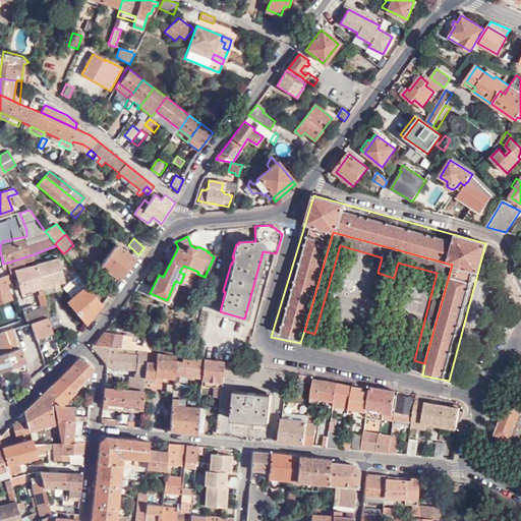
[(101,266),(119,281),(136,257),(116,243),(101,266)]
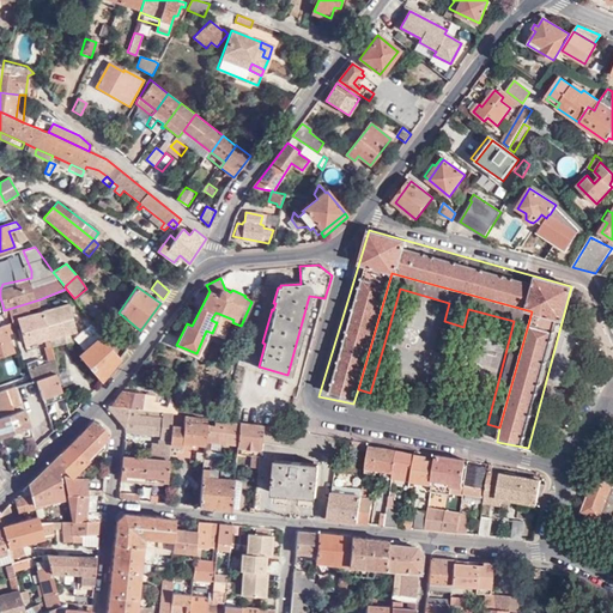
[(41,307),(40,299),(8,309),(11,316),(41,307)]
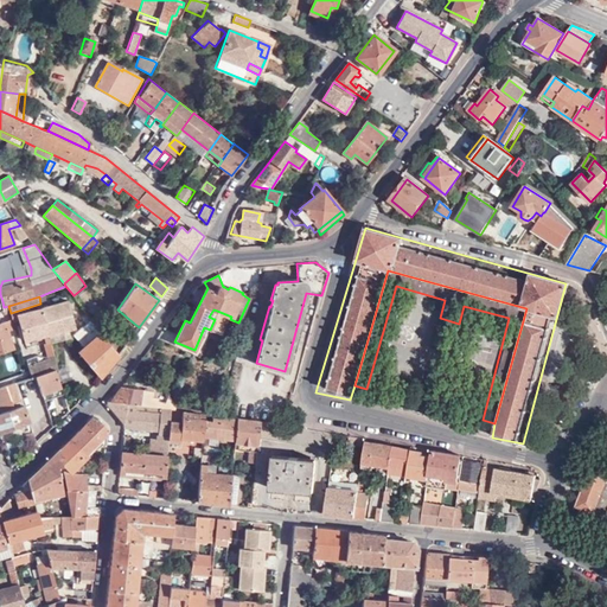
[(42,308),(49,334),(75,327),(68,301),(42,308)]
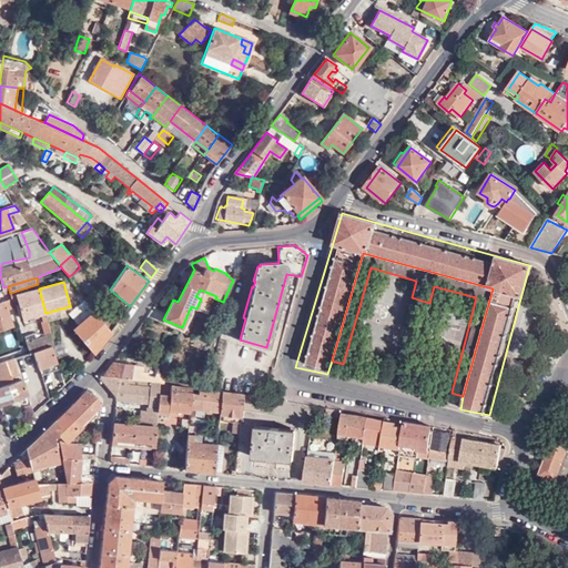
[(33,352),(51,345),(53,345),(50,331),(46,313),(39,288),(17,295),(22,318),(41,314),(43,322),(42,323),(44,334),(42,334),(34,332),(24,336),(30,353),(33,352)]
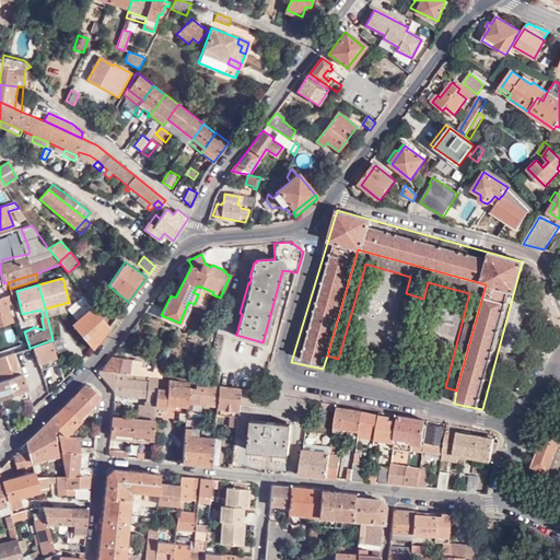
[(417,325),(423,299),(406,293),(398,321),(417,325)]
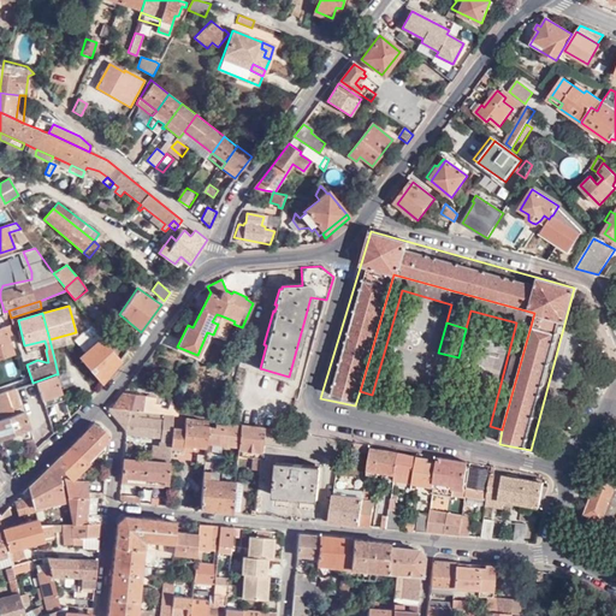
[(13,333),(10,325),(0,327),(0,356),(13,353),(9,336),(13,333)]
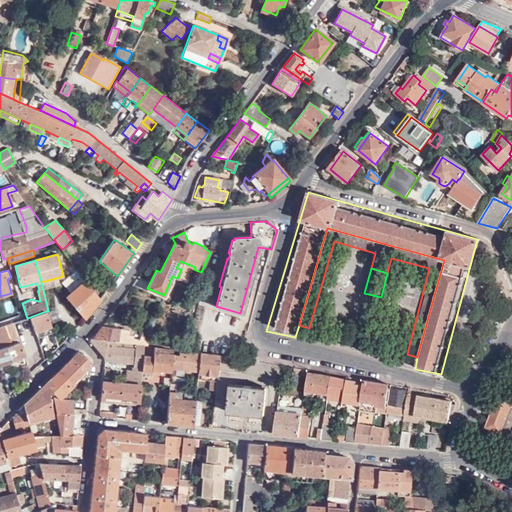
[(66,297),(84,318),(84,319),(99,299),(76,270),(62,282),(71,293),(66,297)]
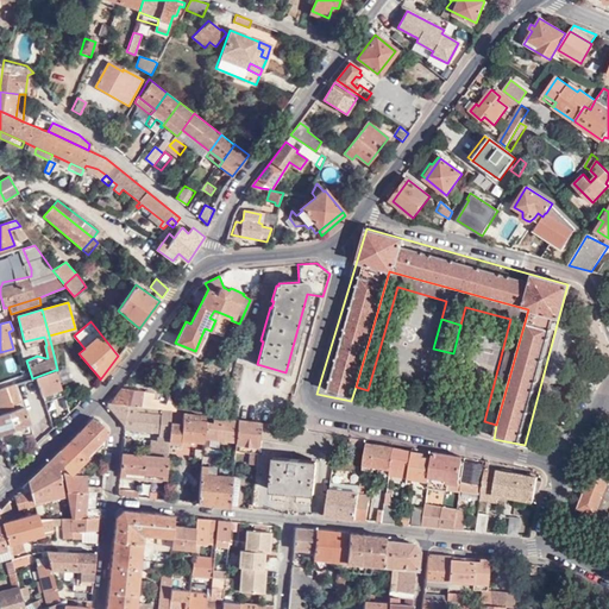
[(12,357),(4,360),(8,374),(17,370),(12,357)]
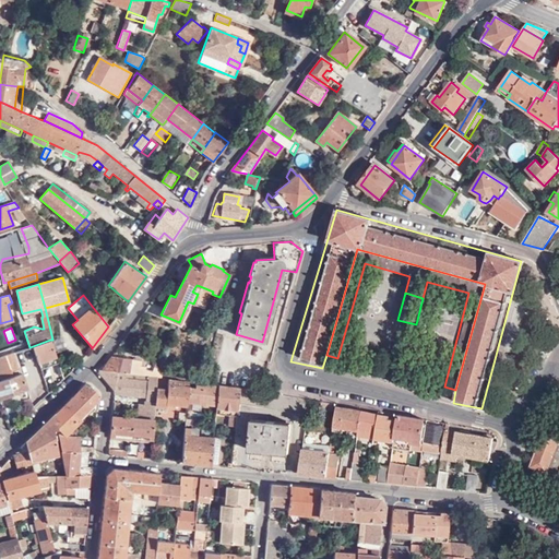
[(61,381),(63,379),(50,340),(33,346),(40,366),(55,361),(61,381)]
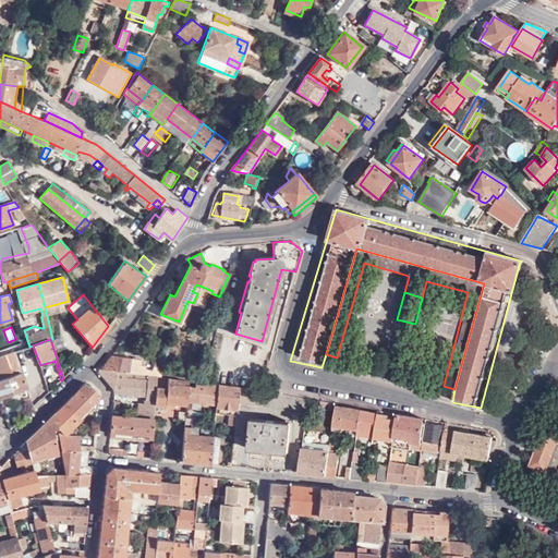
[(14,352),(5,355),(10,368),(13,376),(22,373),(14,352)]
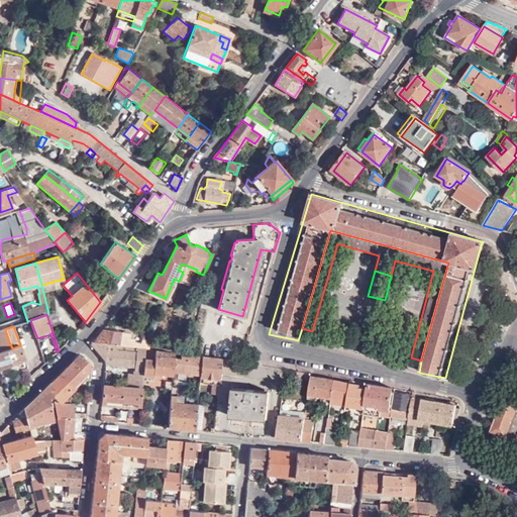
[(5,329),(0,330),(0,351),(0,352),(6,350),(4,344),(9,341),(5,329)]
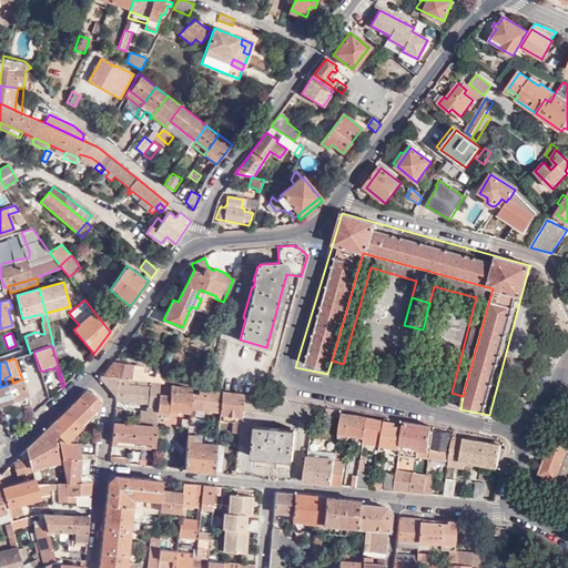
[(104,373),(101,375),(117,377),(154,383),(155,376),(150,375),(150,372),(141,371),(142,367),(133,366),(133,365),(112,363),(107,373),(104,373)]
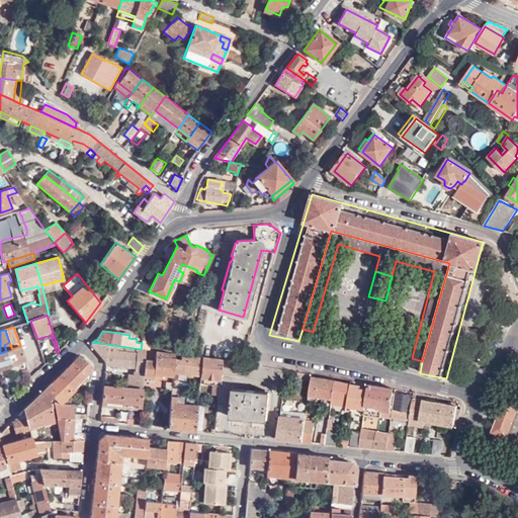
[(4,345),(6,351),(12,349),(9,342),(4,345)]
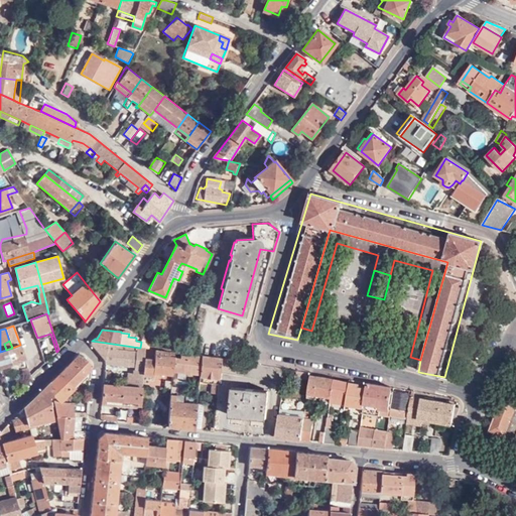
[(105,359),(105,362),(134,365),(134,374),(132,385),(142,387),(143,374),(144,358),(145,348),(140,348),(106,343),(92,341),(91,343),(91,344),(93,347),(105,359)]
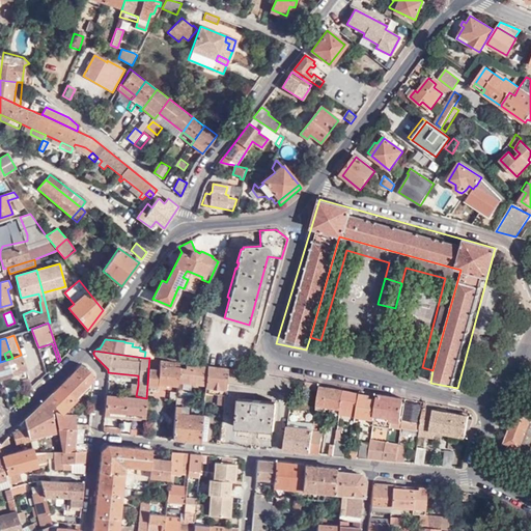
[(6,360),(0,362),(0,378),(26,370),(21,355),(12,358),(6,360)]
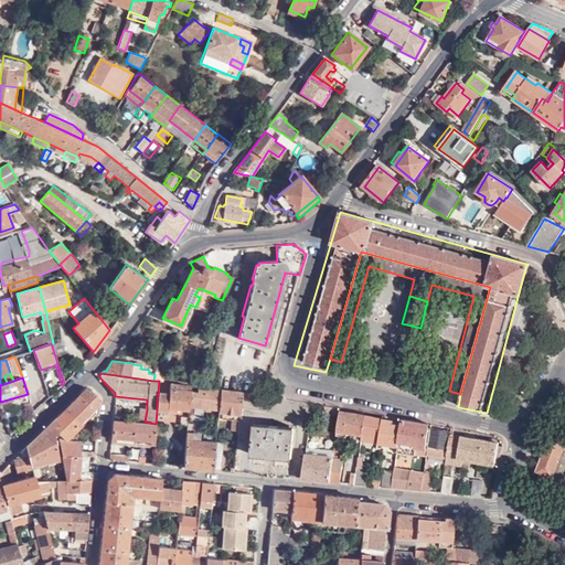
[(35,392),(45,383),(43,377),(40,379),(40,382),(33,384),(35,392)]
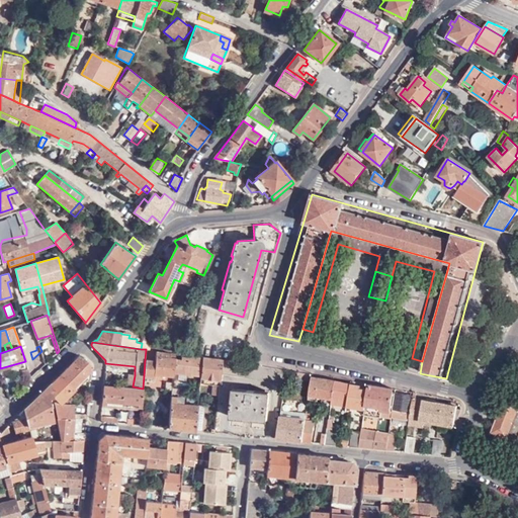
[(37,371),(46,364),(41,351),(32,359),(37,371)]
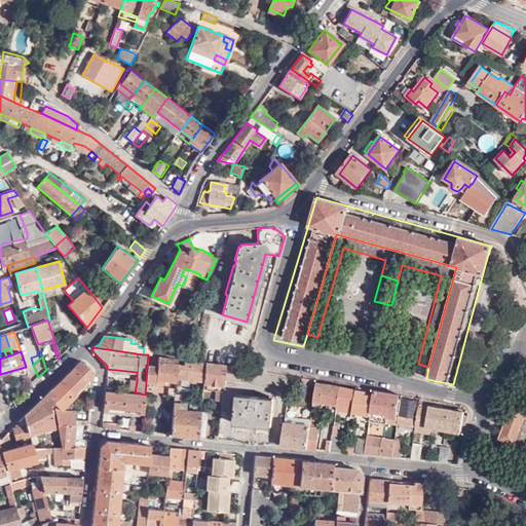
[(147,365),(146,381),(156,382),(157,380),(176,382),(177,376),(178,360),(158,357),(157,367),(147,365)]
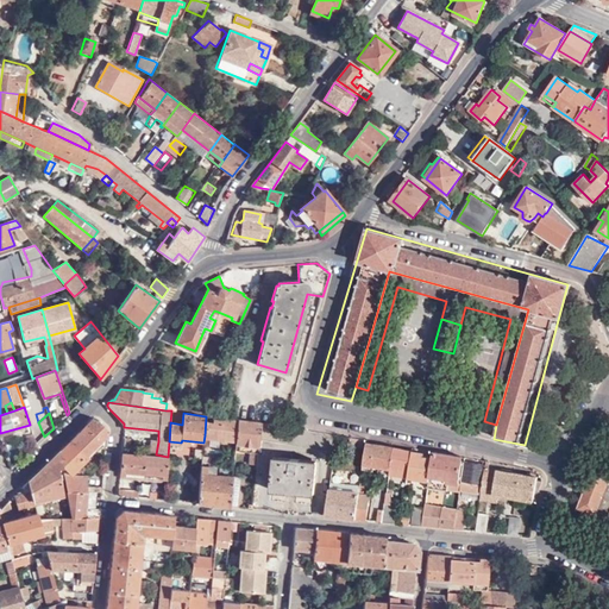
[(206,416),(205,435),(236,439),(238,420),(220,418),(206,416)]
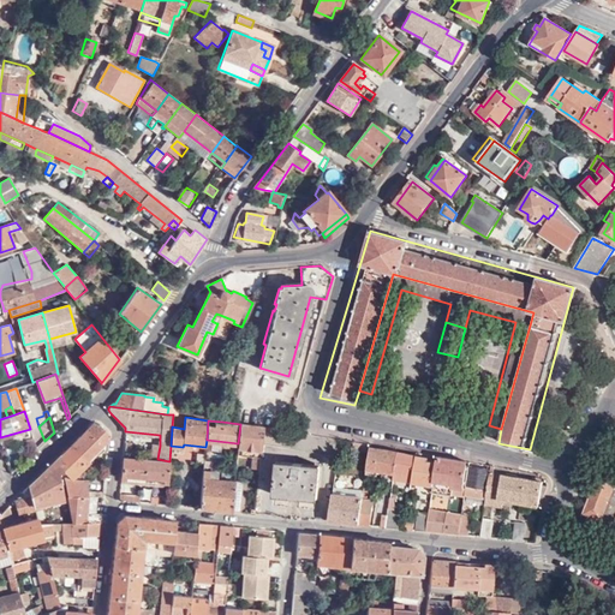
[(60,457),(64,472),(72,479),(89,464),(88,461),(89,460),(88,458),(94,452),(99,455),(103,451),(106,452),(108,448),(109,439),(109,436),(99,424),(96,423),(93,423),(60,457)]
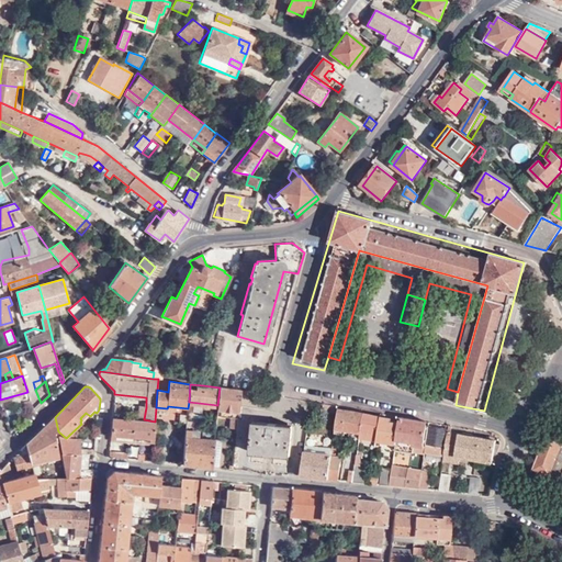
[(217,411),(239,413),(242,391),(220,388),(217,405),(217,411)]
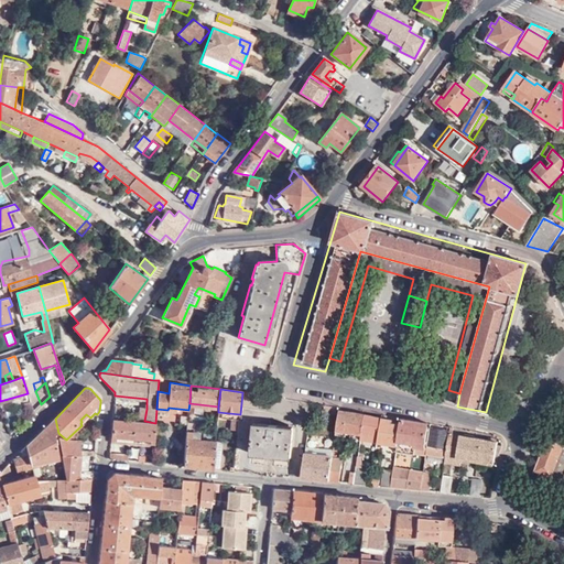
[(312,402),(242,392),(241,408),(310,419),(312,402)]
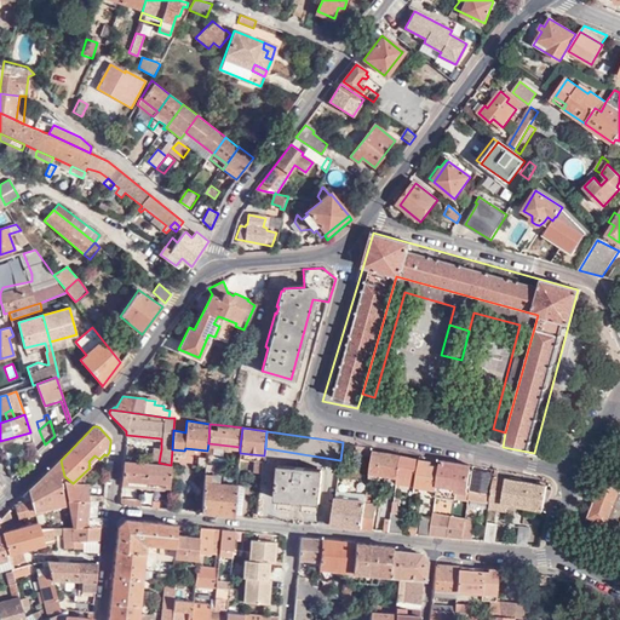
[(28,445),(32,457),(38,452),(36,449),(35,443),(34,442),(28,445)]
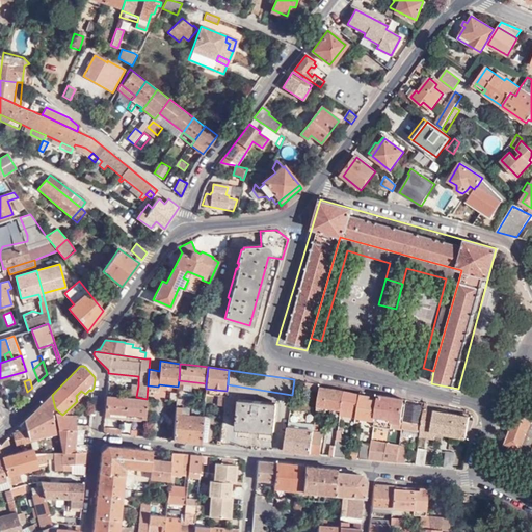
[(131,399),(147,400),(147,399),(136,397),(138,386),(132,386),(131,399)]
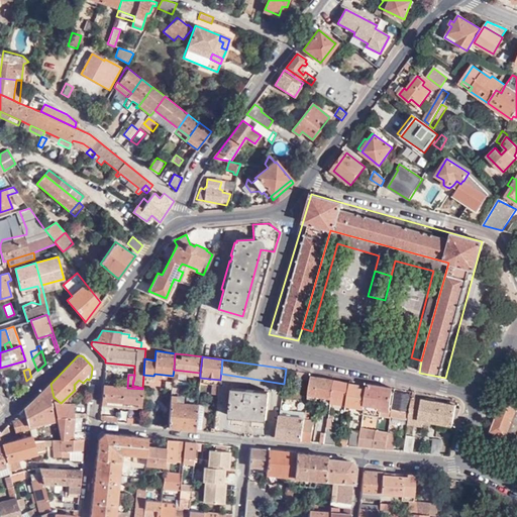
[(311,379),(309,398),(318,399),(318,393),(327,394),(328,392),(333,393),(335,379),(312,375),(311,379)]
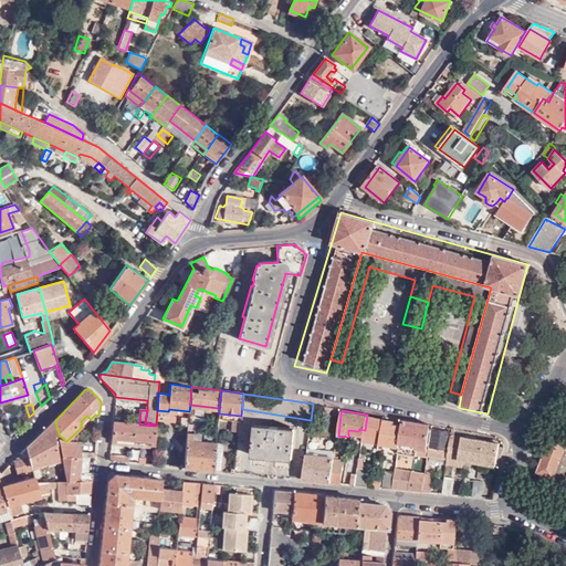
[(365,430),(364,439),(380,442),(384,418),(367,415),(365,430)]
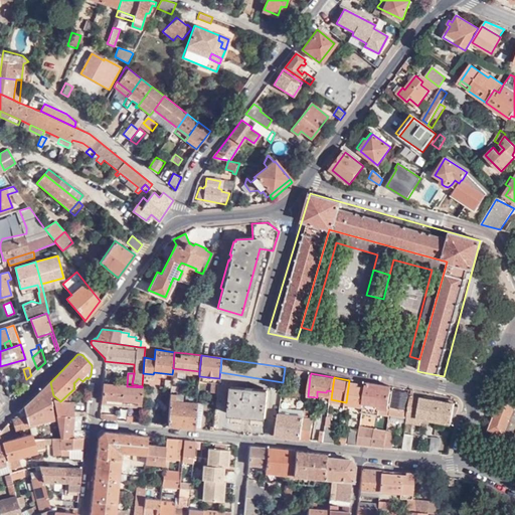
[(349,380),(346,402),(346,403),(363,406),(364,400),(366,386),(353,384),(354,378),(349,378),(349,380)]
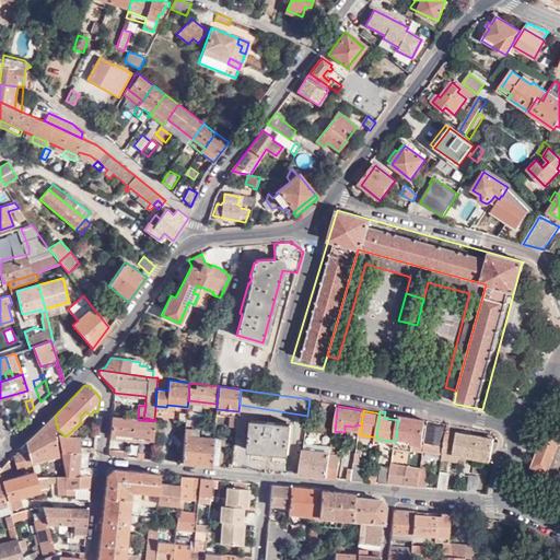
[(398,420),(396,435),(413,439),(411,450),(423,452),(424,450),(426,442),(422,441),(427,419),(399,415),(398,420)]
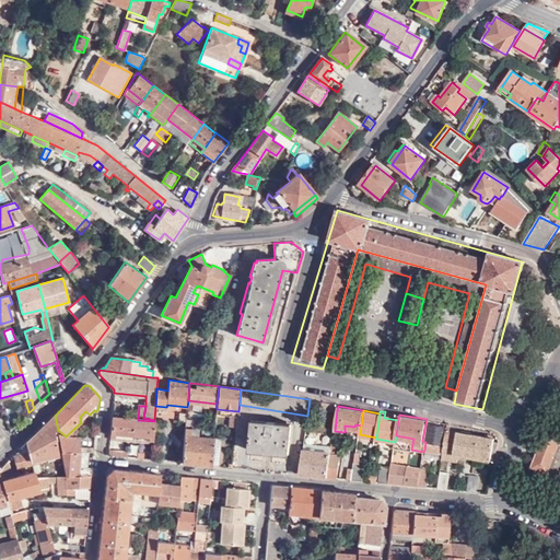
[(26,443),(31,461),(59,456),(55,432),(58,430),(55,416),(26,443)]
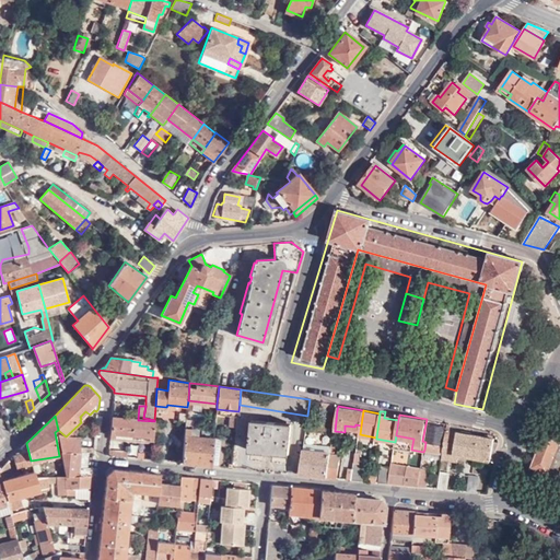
[(112,416),(109,438),(152,444),(154,421),(138,420),(112,416)]
